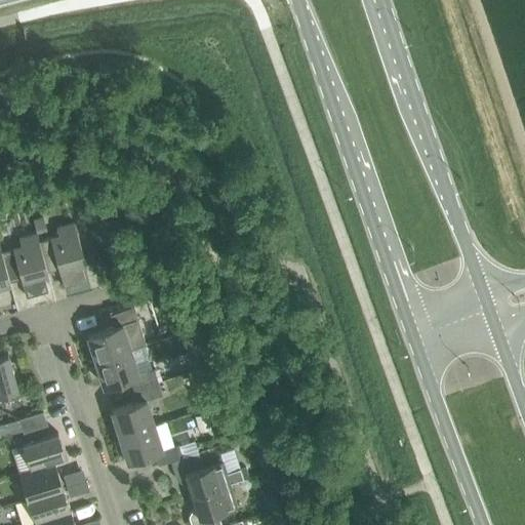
[(38,242),(45,272),(57,269),(63,287),(84,281),(80,266),(85,265),(74,224),(55,229),(57,236),(38,242)]
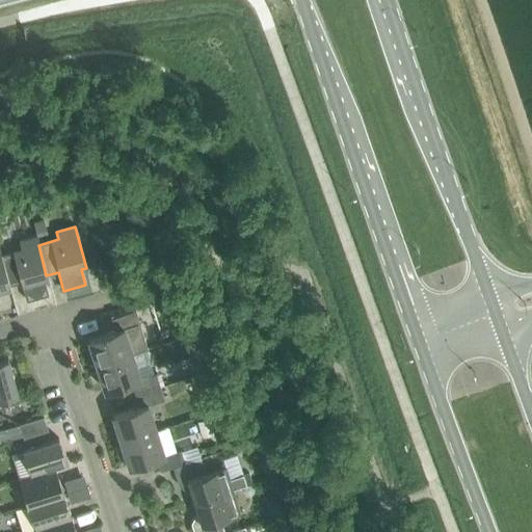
[(21,250),(0,255),(0,256),(8,286),(21,283),(26,301),(48,295),(44,280),(47,278),(46,275),(38,245),(35,237),(19,242),(21,250)]
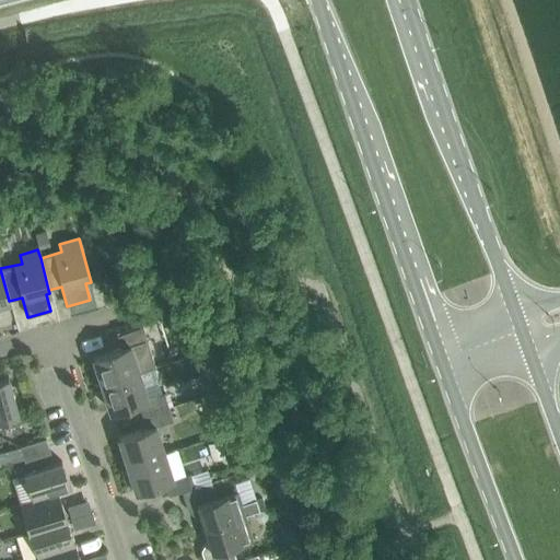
[(0,324),(10,322),(6,306),(10,305),(9,301),(0,269),(0,324)]
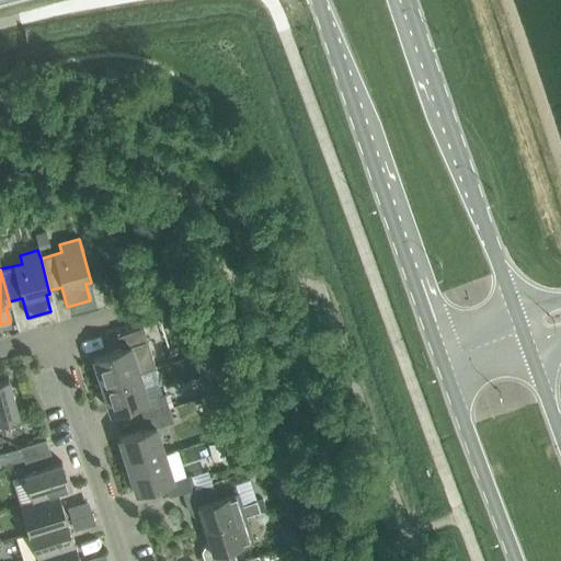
[(93,358),(102,386),(138,374),(133,357),(150,352),(142,329),(116,336),(121,350),(93,358)]
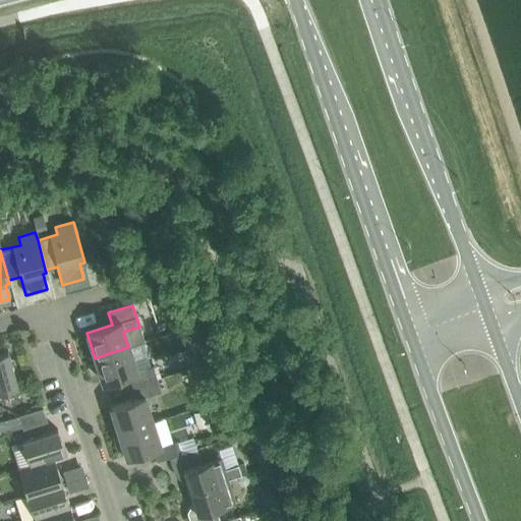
[(128,375),(132,387),(156,380),(152,366),(136,371),(128,347),(95,358),(102,384),(128,375)]
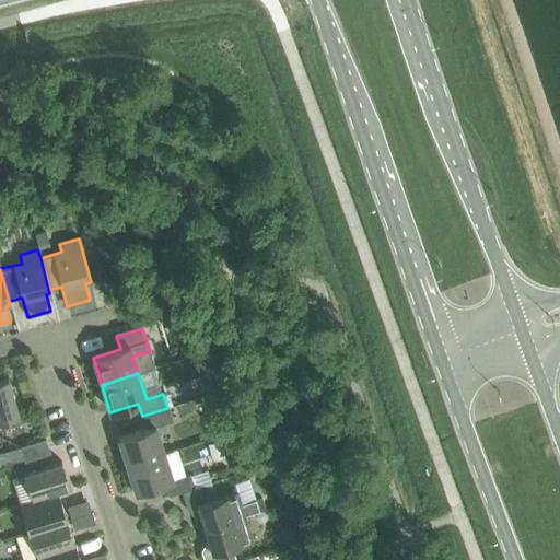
[(0,420),(18,416),(8,377),(0,380),(0,420)]
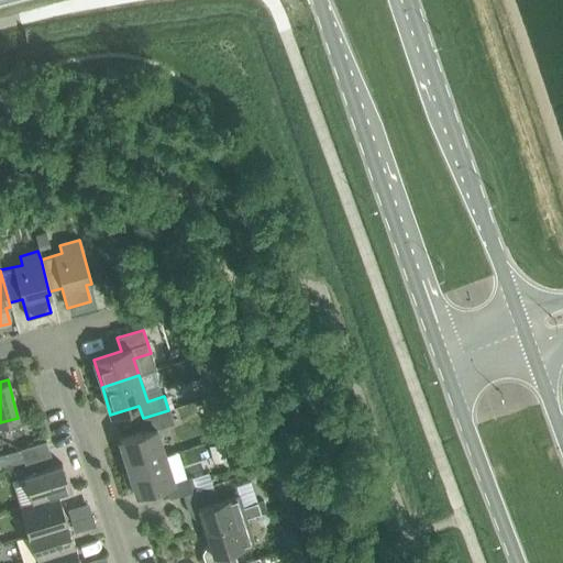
[(128,467),(164,456),(156,429),(173,423),(168,410),(143,418),(147,431),(119,440),(128,467)]
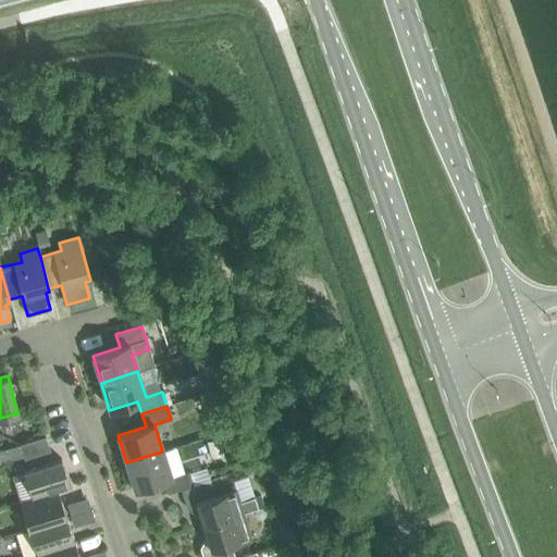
[(24,458),(49,449),(45,437),(20,445),(24,458)]
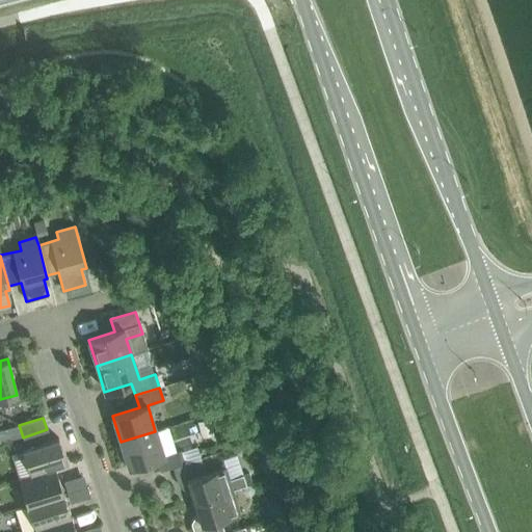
[(22,451),(31,477),(54,469),(67,464),(58,439),(51,442),(47,429),(23,437),(26,449),(22,451)]
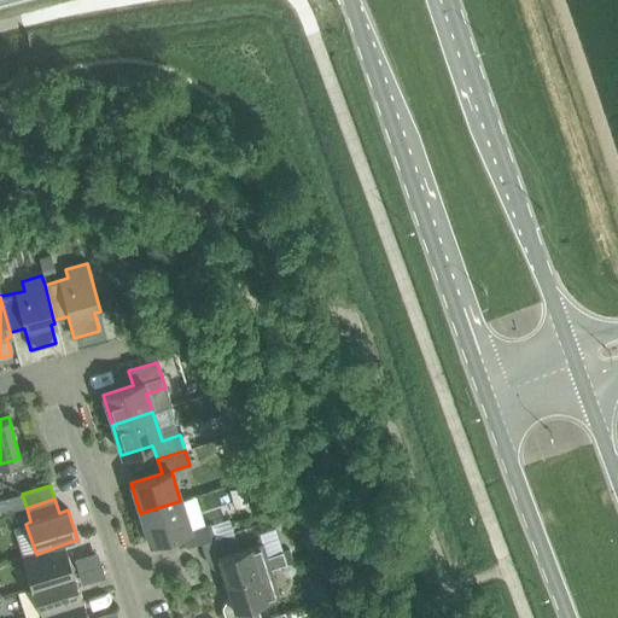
[(180,501),(140,513),(150,543),(180,534),(185,548),(200,543),(214,538),(209,524),(190,530),(180,501)]
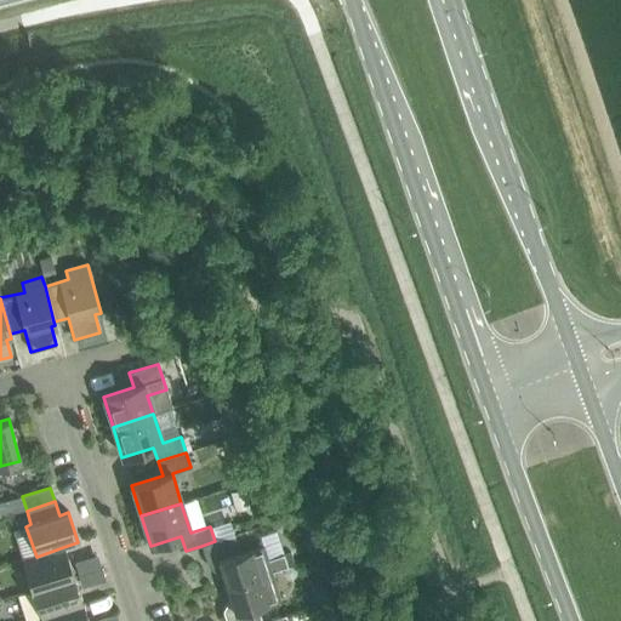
[(233,535),(215,541),(201,546),(209,569),(217,573),(222,571),(227,586),(271,573),(286,568),(283,556),(267,560),(262,546),(239,553),(233,535)]
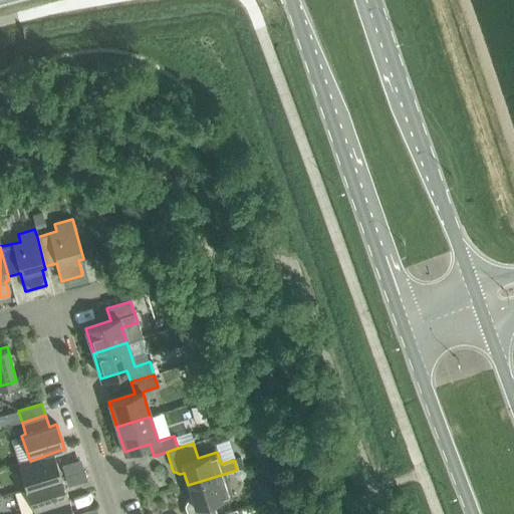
[(52,453),(30,461),(18,464),(26,488),(60,478),(52,453)]
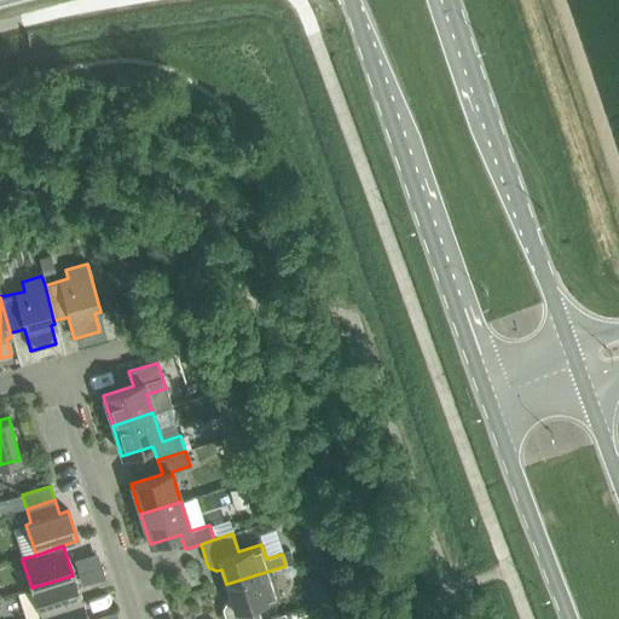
[(221,609),(224,618),(260,618),(255,605),(278,597),(270,571),(226,584),(230,600),(226,601),(221,609)]
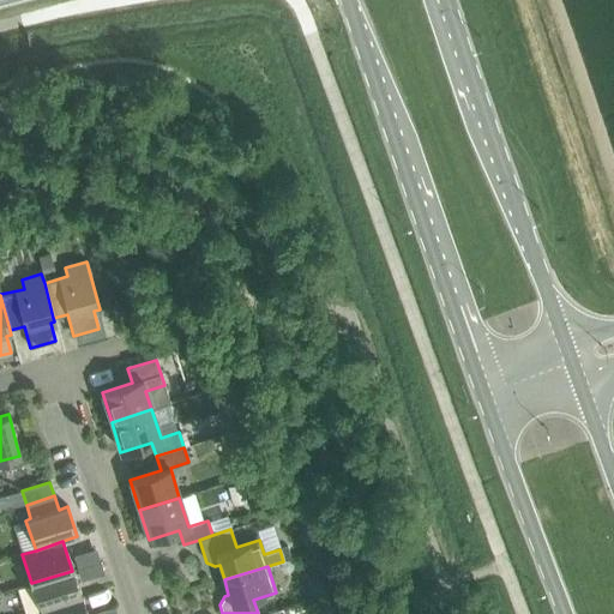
[(72,571),(31,583),(41,613),(82,600),(72,571)]
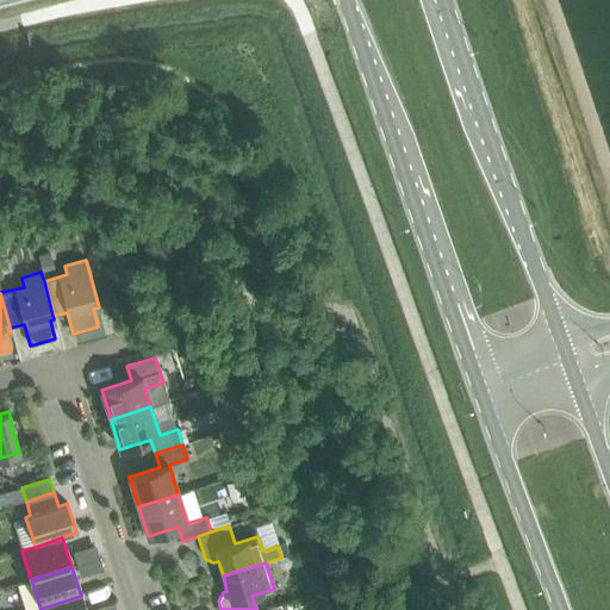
[(41,609),(85,609),(81,596),(41,609)]
